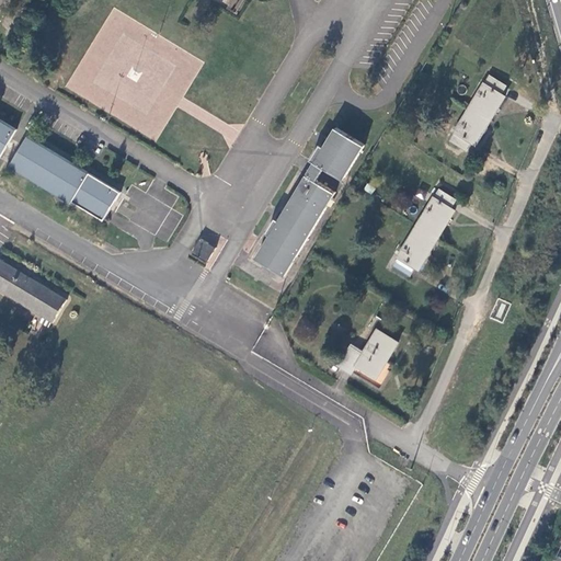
[(469,105),(494,121),(507,96),(504,93),(508,86),(490,75),(485,82),(483,81),(469,105)]
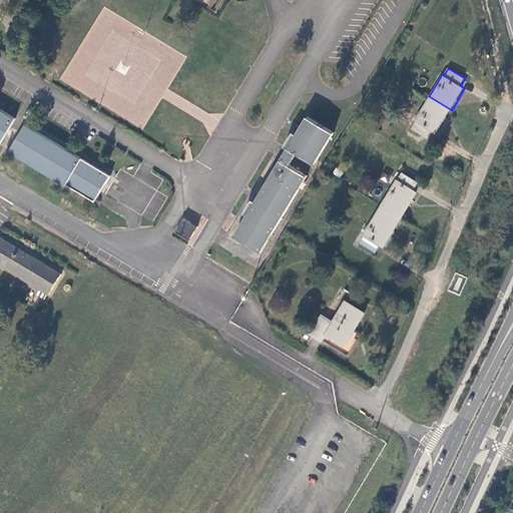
[(437,135),(452,110),(429,96),(414,121),(415,122),(411,129),(428,139),(432,132),(437,135)]
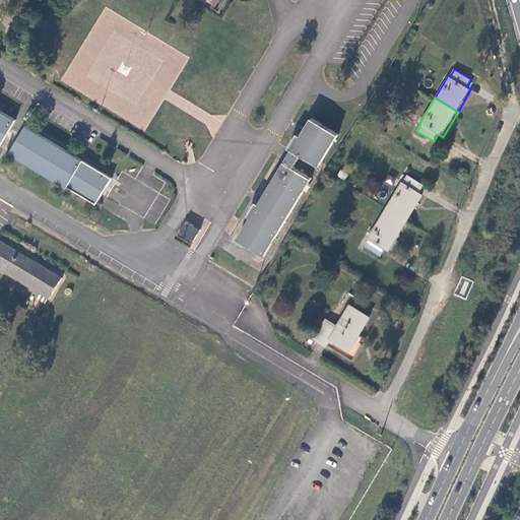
[(0,145),(16,119),(0,109),(0,145)]
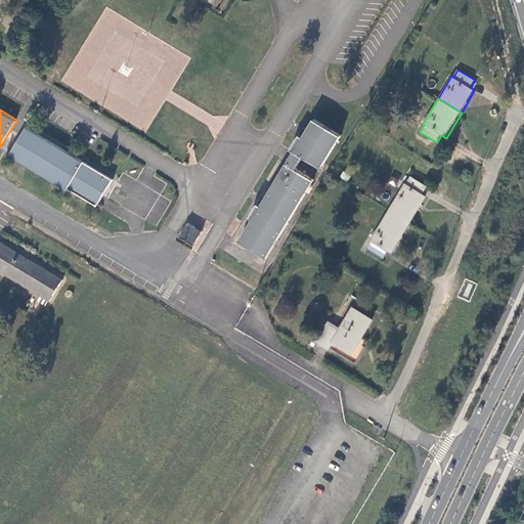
[(253,218),(241,239),(267,256),(314,177),(297,167),(303,155),(321,166),(342,133),(315,117),(304,134),(300,132),(291,147),(295,150),(262,204),(258,201),(250,216),(253,218)]
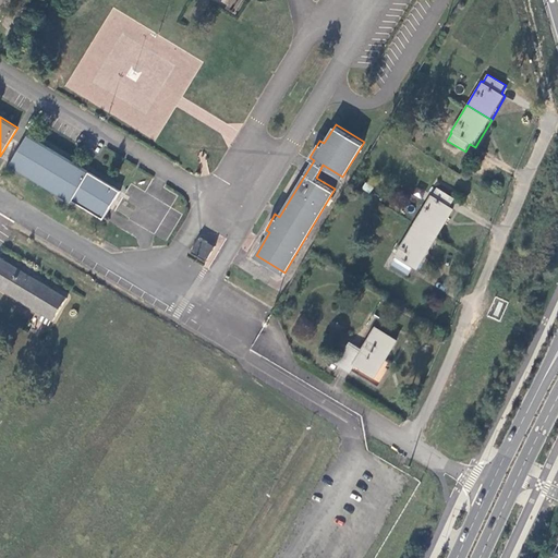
[(11,165),(72,201),(73,199),(105,218),(121,191),(28,135),(11,165)]
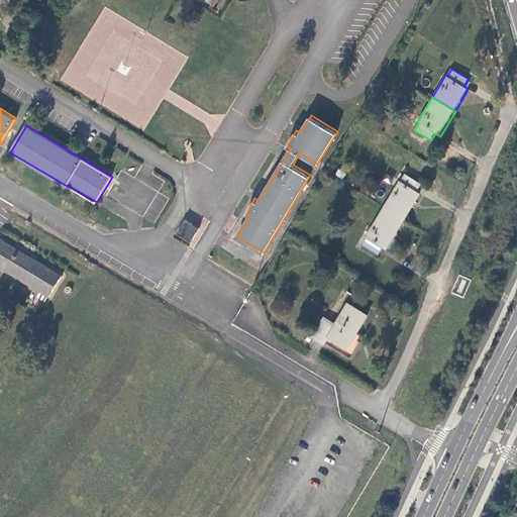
[(400,179),(385,205),(407,218),(422,193),(418,190),(422,183),(405,173),(402,180),(400,179)]
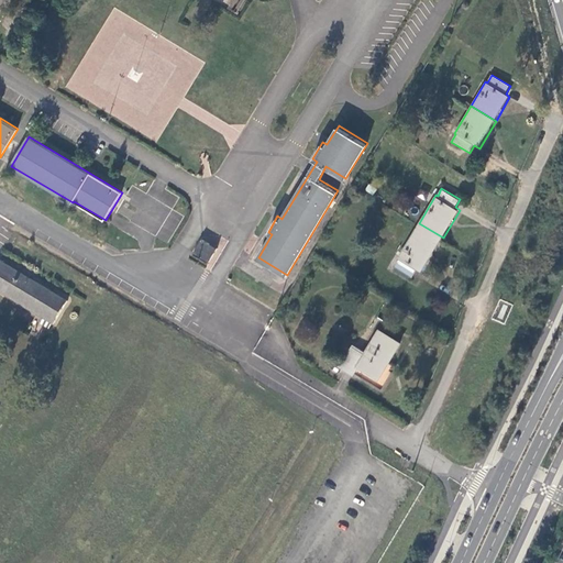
[(443,238),(419,223),(397,256),(400,258),(395,265),(412,276),(418,268),(422,272),(443,238)]
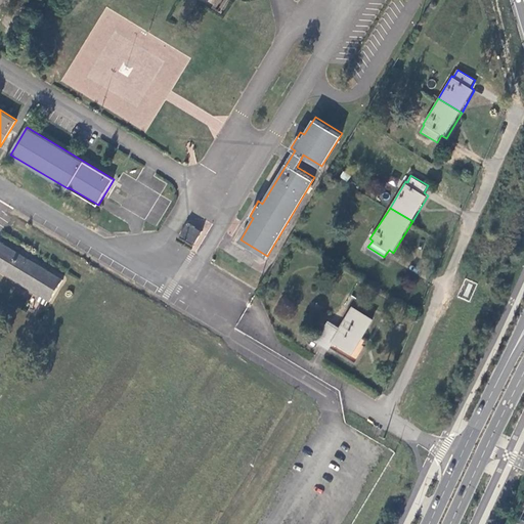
[(193,247),(200,229),(184,223),(177,239),(193,247)]
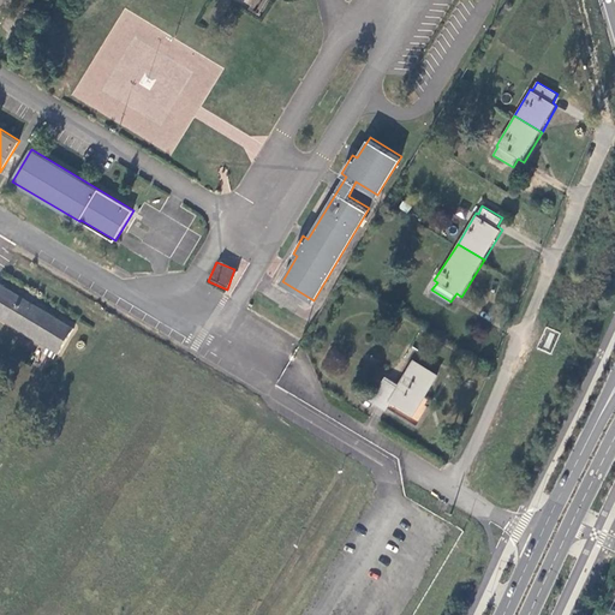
[(76,328),(0,284),(0,318),(60,354),(76,328)]
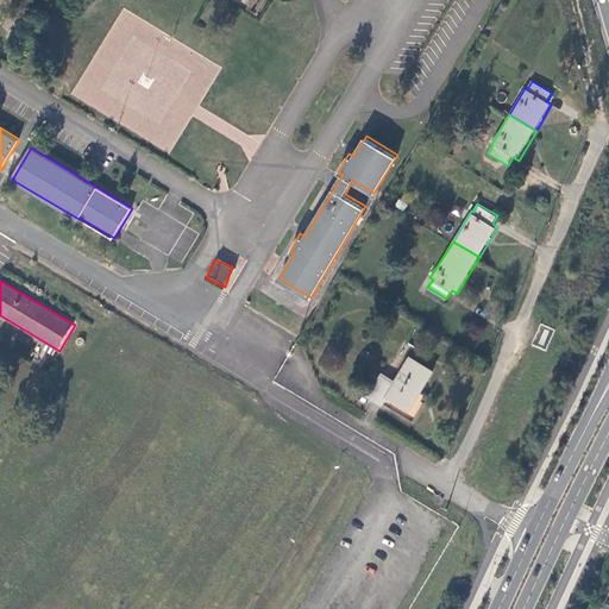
[(384,396),(408,410),(432,371),(409,357),(395,382),(380,372),(376,377),(374,376),(364,393),(381,403),(384,396)]
